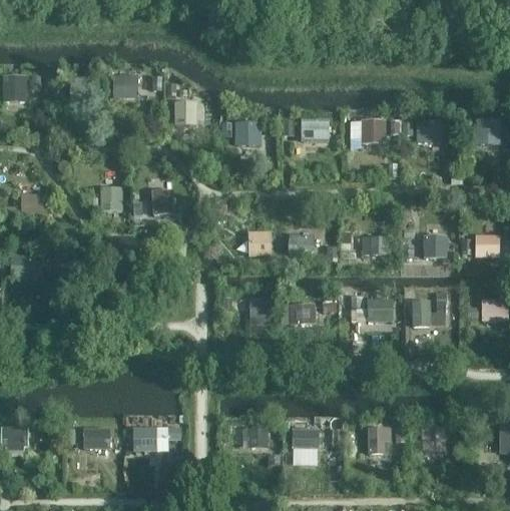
[(26,101),(25,74),(1,75),(1,102),(26,101)]
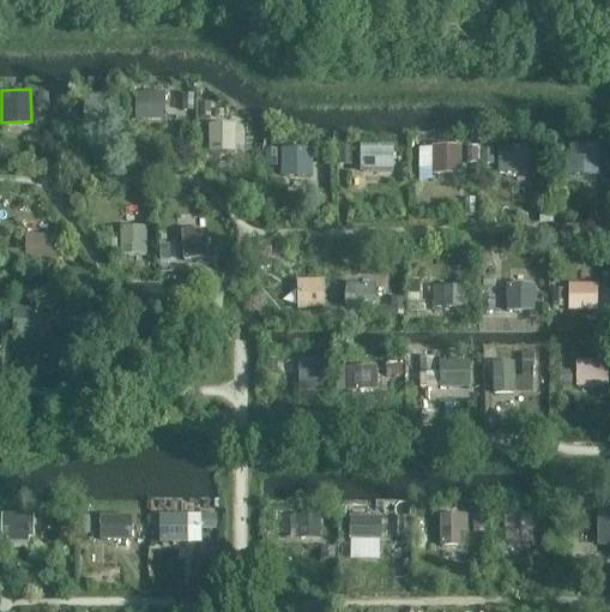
[(130,94),(128,118),(170,119),(170,95),(130,94)]
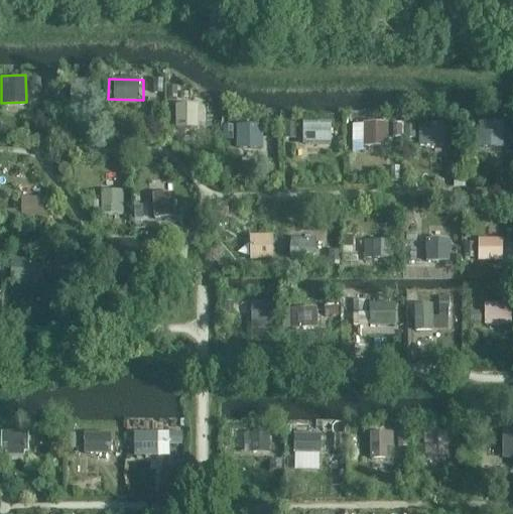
[(175,101),(174,125),(197,126),(198,102),(175,101)]
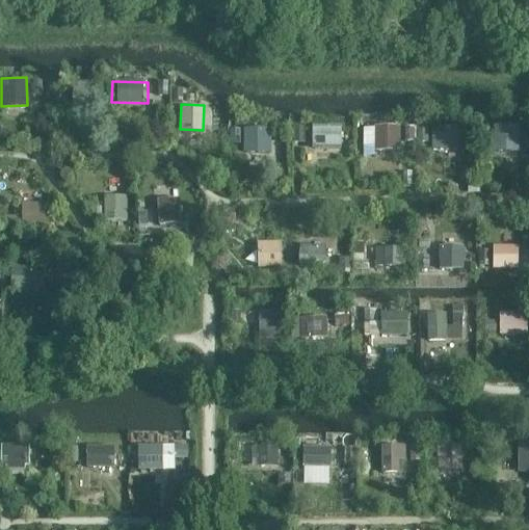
[(392,147),(392,114),(365,114),(365,147),(392,147)]
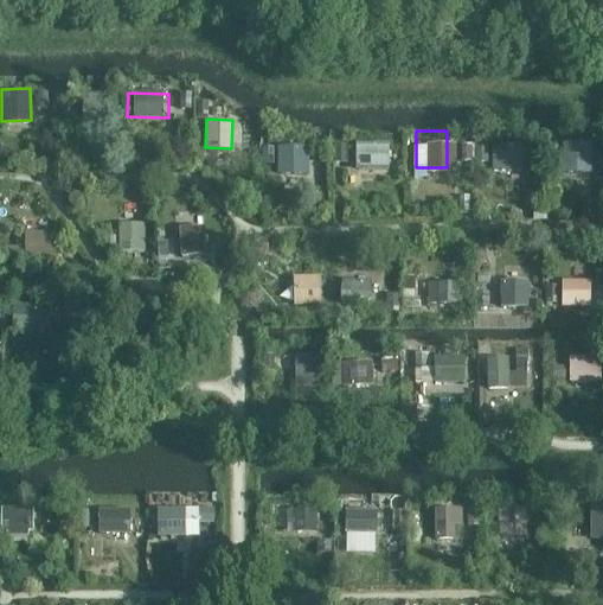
[(584,169),(585,132),(559,132),(558,169),(584,169)]
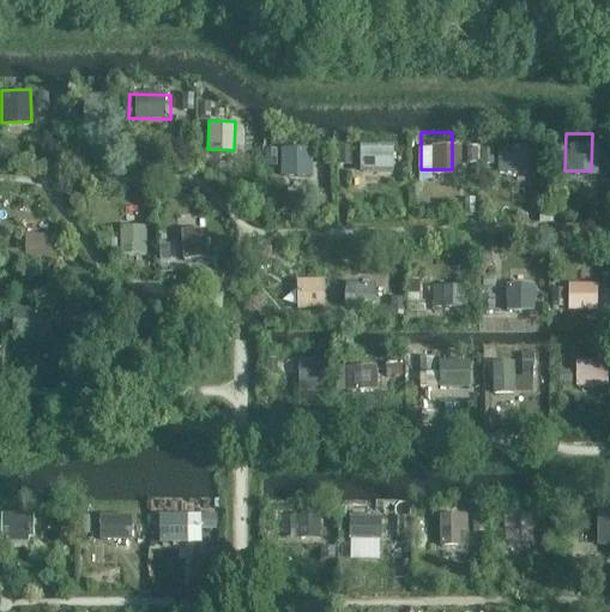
[(276,141),(276,171),(309,171),(309,141),(276,141)]
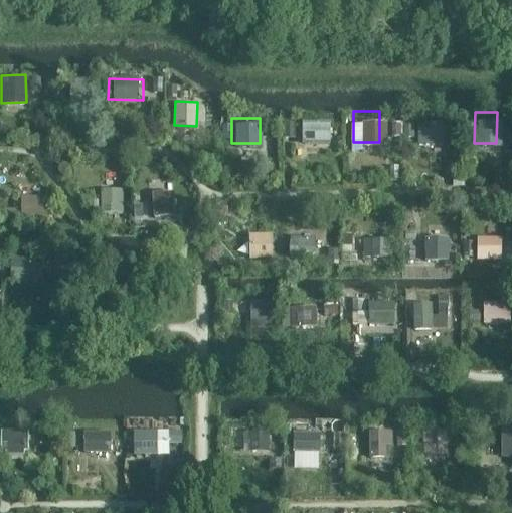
[(302,141),(330,140),(329,118),(301,119),(302,141)]
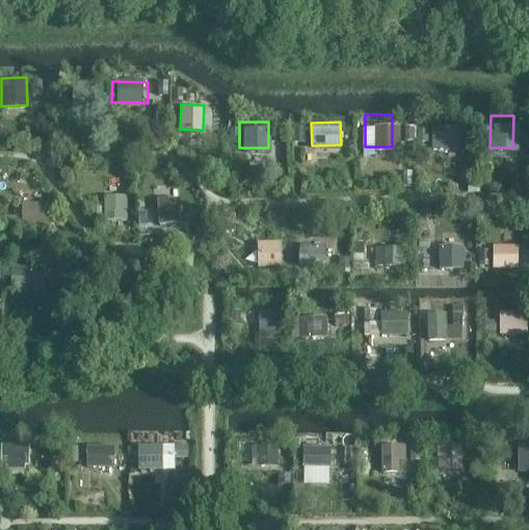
[(458,147),(458,124),(429,124),(430,147),(458,147)]
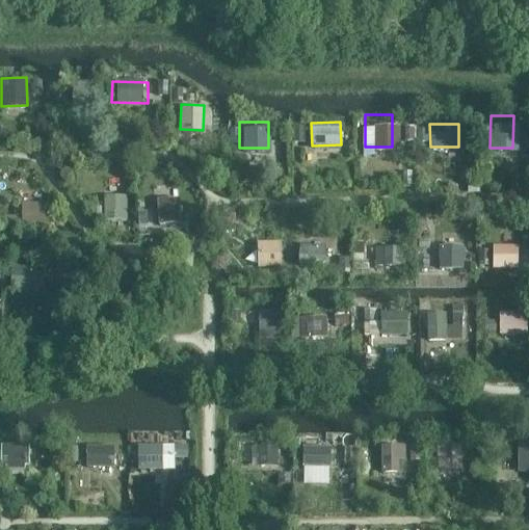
[(104,193),(104,218),(127,218),(127,193),(104,193)]
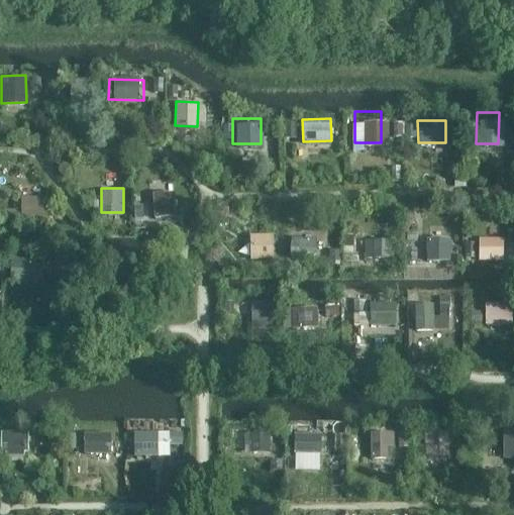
[(175,190),(152,190),(153,216),(176,216),(175,190)]
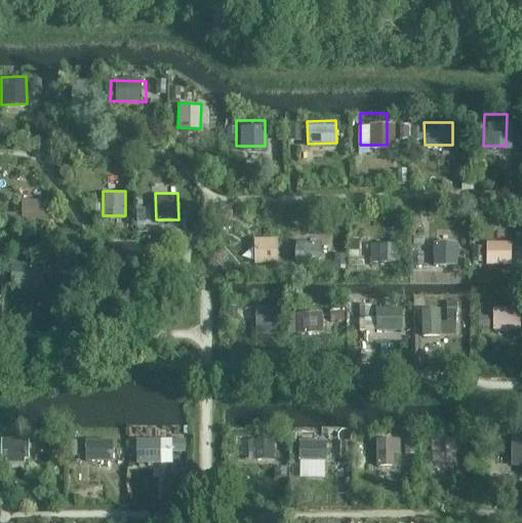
[(16,197),(16,217),(47,217),(47,197),(16,197)]
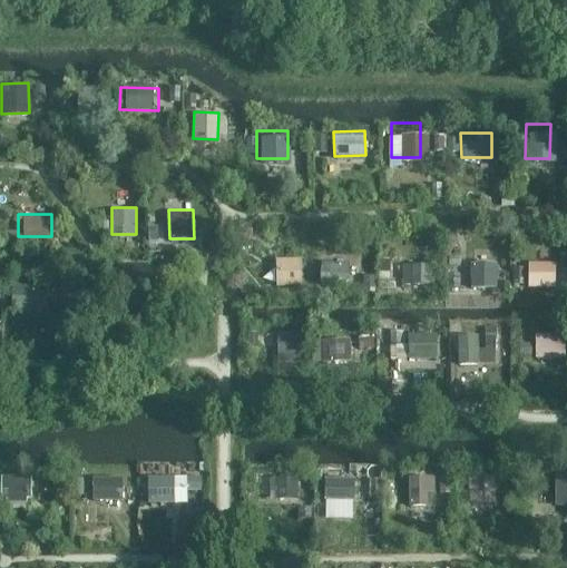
[(269,257),(271,284),(303,282),(301,255),(269,257)]
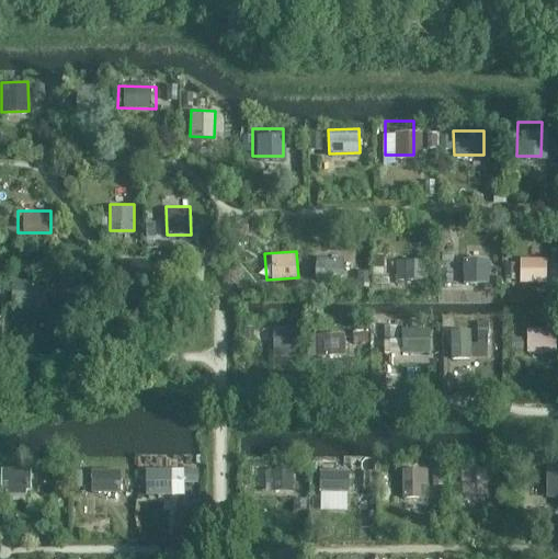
[(344,274),(343,254),(316,255),(317,275),(344,274)]
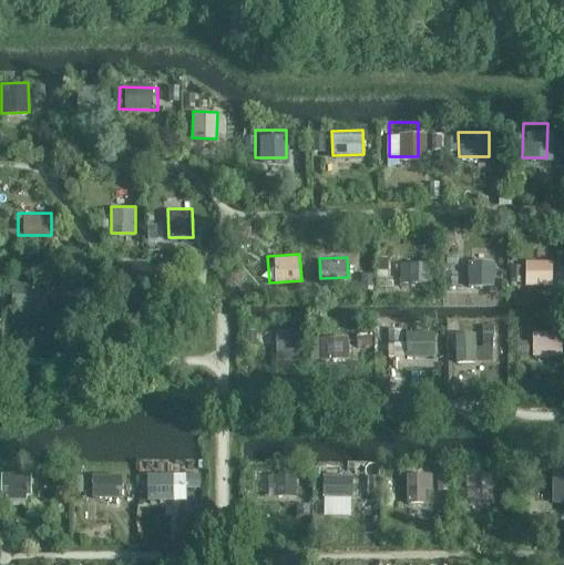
[(463,258),(462,287),(485,288),(486,259),(463,258)]
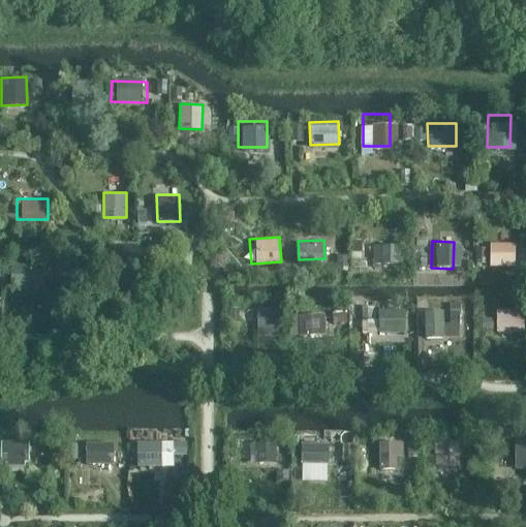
[(514,266),(515,242),(490,241),(489,265),(514,266)]
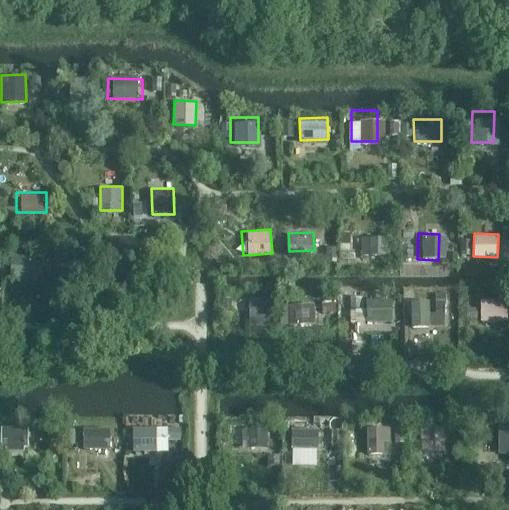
[(370,234),(369,254),(389,255),(389,235),(370,234)]
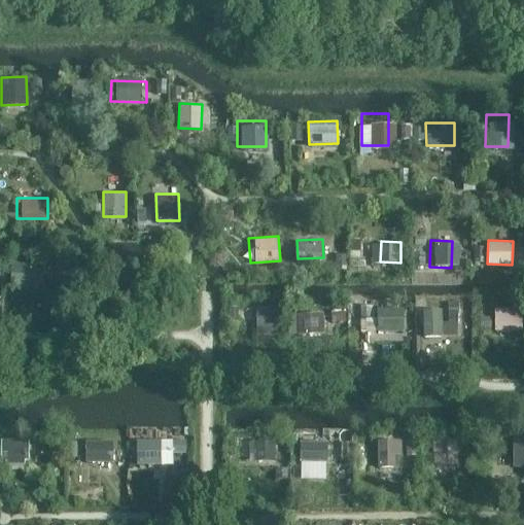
[(425,307),(442,307),(443,336),(458,336),(458,295),(424,295),(425,307)]
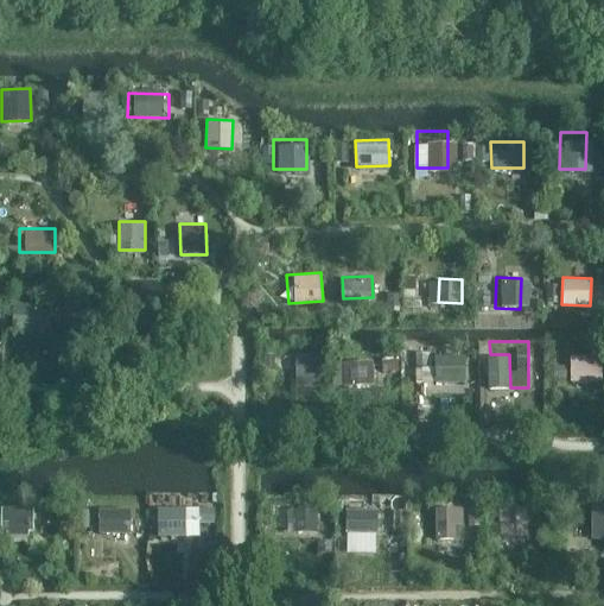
[(296,351),(294,373),(319,374),(320,352),(296,351)]
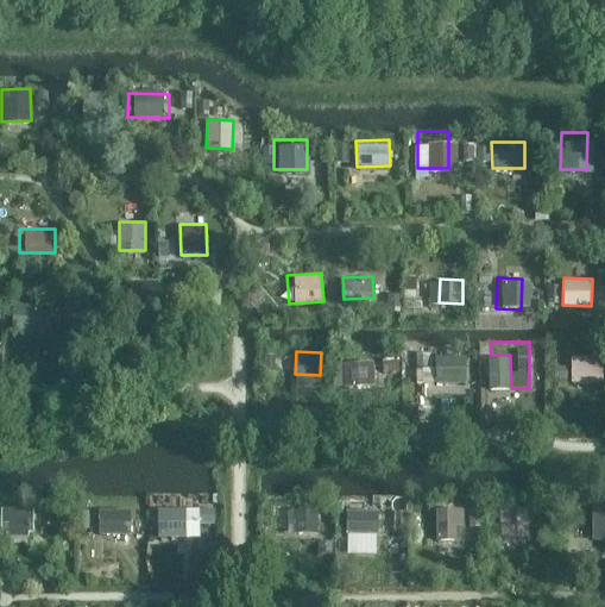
[(434,351),(434,392),(464,392),(464,351),(434,351)]
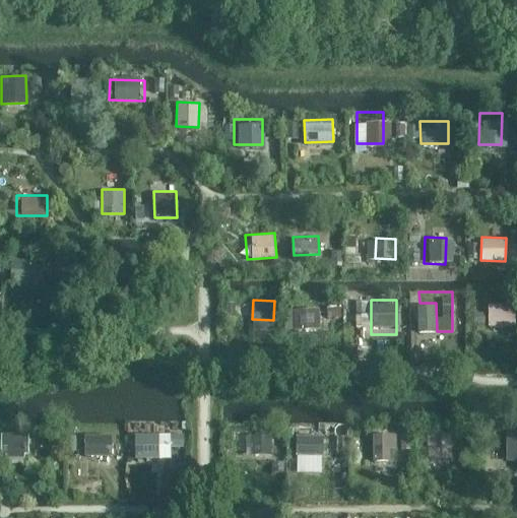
[(487,324),(514,324),(515,303),(488,302),(487,324)]
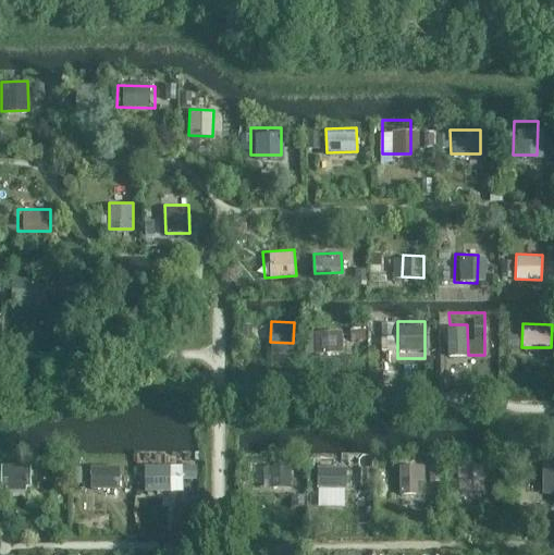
[(315,328),(315,359),(366,358),(365,327),(315,328)]
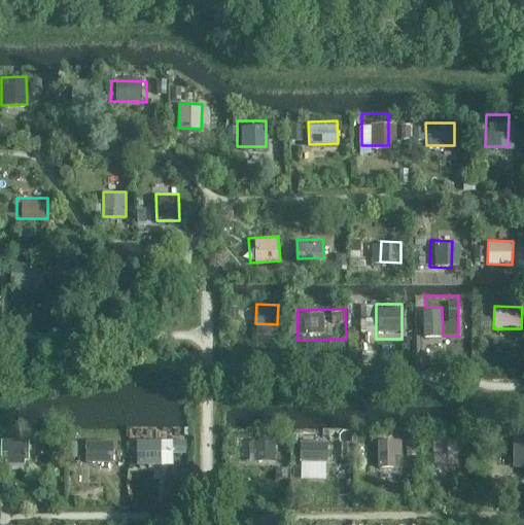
[(423,309),(422,335),(441,336),(441,309),(423,309)]
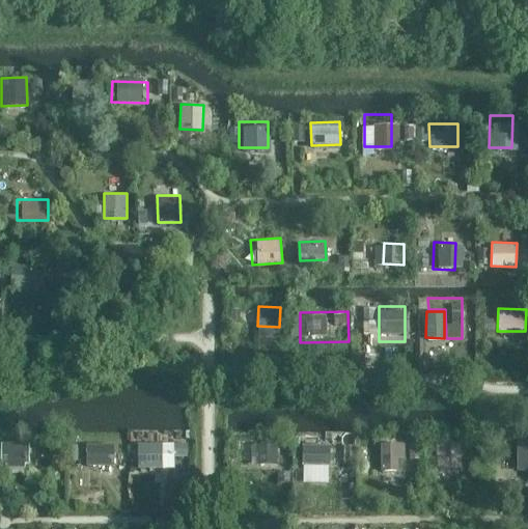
[(453,437),(432,437),(433,470),(454,469),(453,437)]
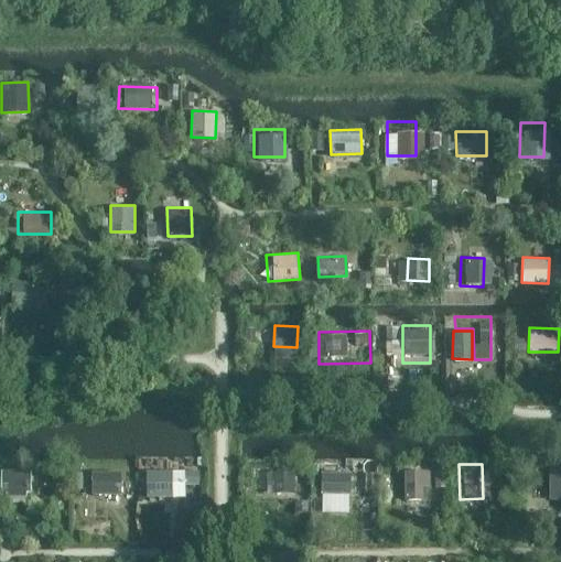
[(175,469),(143,467),(141,490),(174,493),(175,469)]
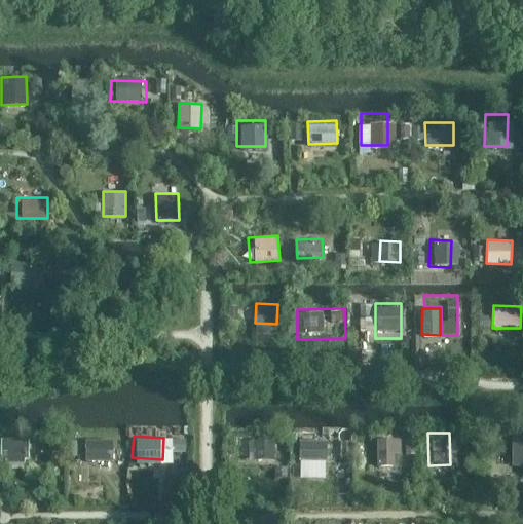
[(274,436),(233,436),(233,463),(275,463),(274,436)]
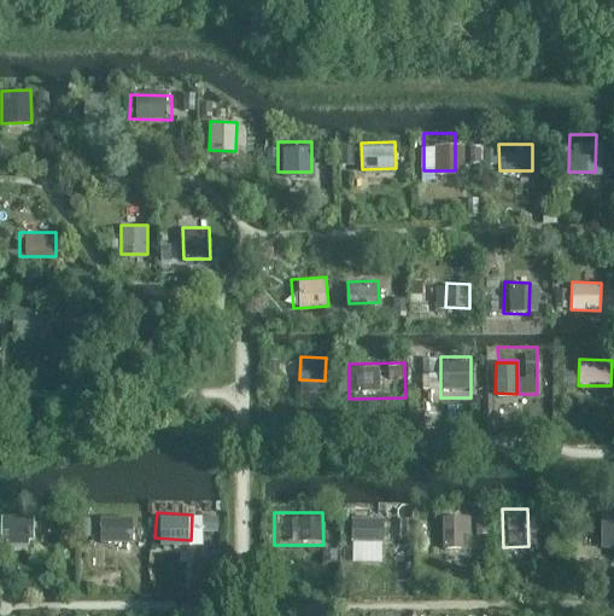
[(4,542),(30,542),(31,513),(4,513),(4,542)]
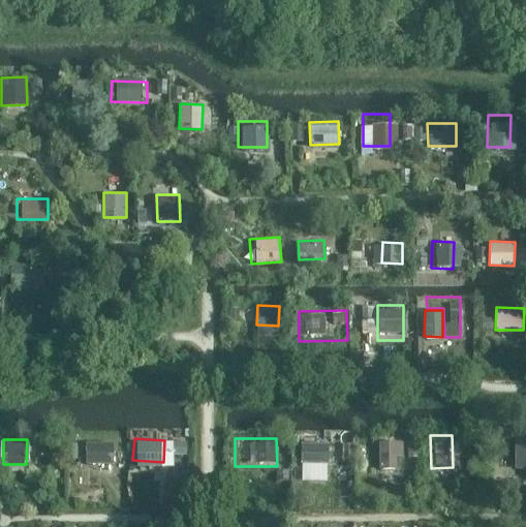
[(404,440),(379,439),(378,468),(396,469),(397,455),(403,456),(404,440)]
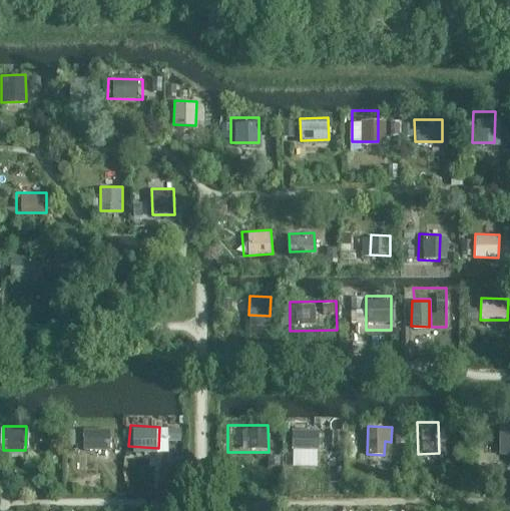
[(109,448),(110,429),(83,428),(82,447),(109,448)]
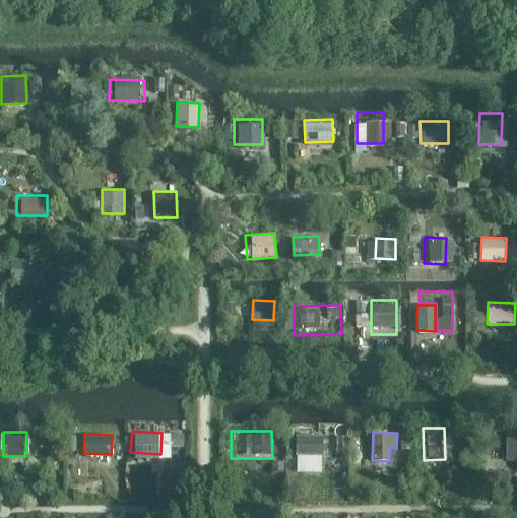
[(509,455),(516,454),(516,436),(507,437),(509,455)]
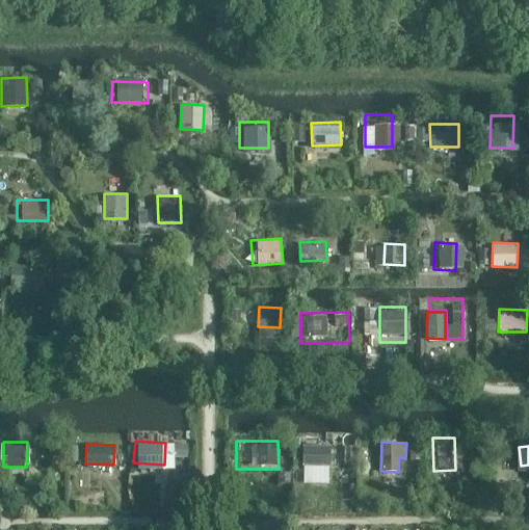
[(294,453),(295,470),(334,468),(333,451),(294,453)]
